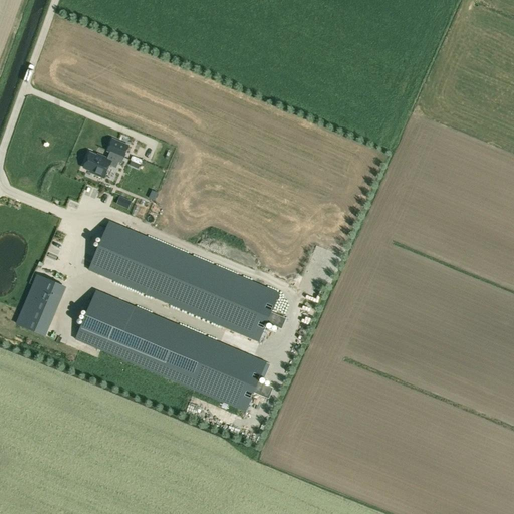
[(120,164),(127,147),(111,140),(106,152),(109,153),(107,159),(97,155),(96,156),(89,153),(83,168),(90,171),(89,172),(103,178),(109,166),(115,169),(117,163),(120,164)]
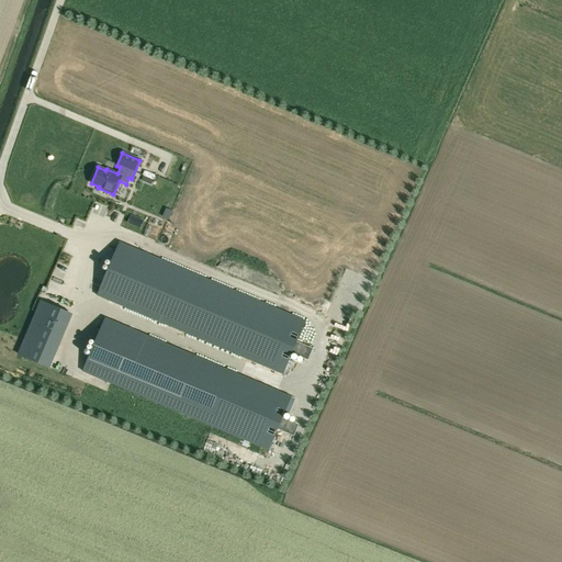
[(144,177),(154,181),(155,176),(146,171),(144,177)]
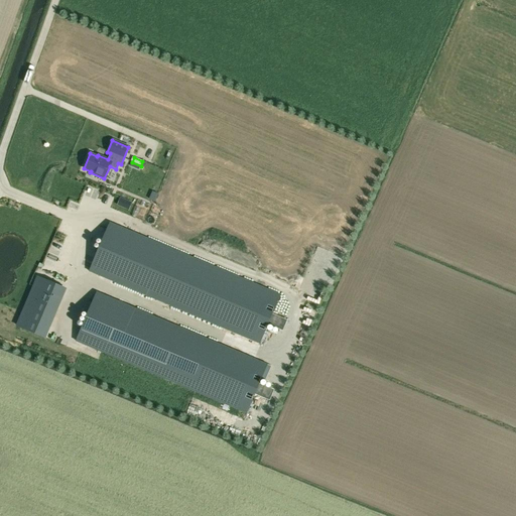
[(154,201),(157,194),(152,191),(149,199),(154,201)]
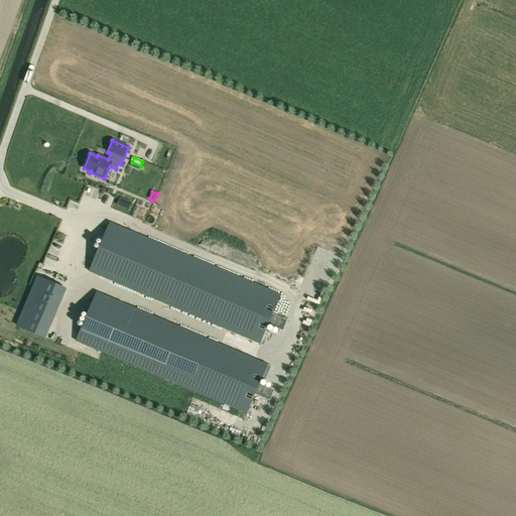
[(281,294),(110,223),(90,271),(260,344),(269,325),(283,331),(287,320),(273,314),(281,294)]
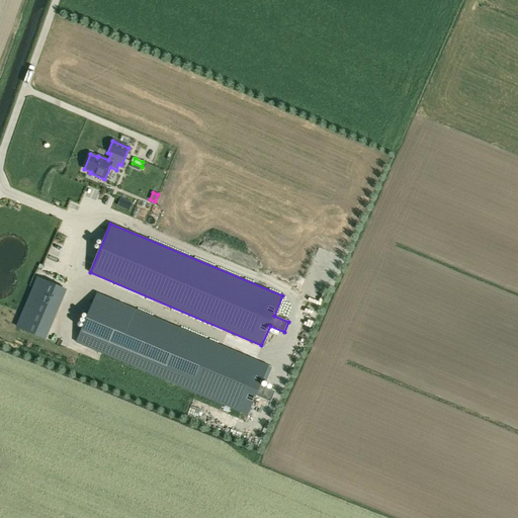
[(37,275),(16,325),(42,336),(64,286),(37,275)]
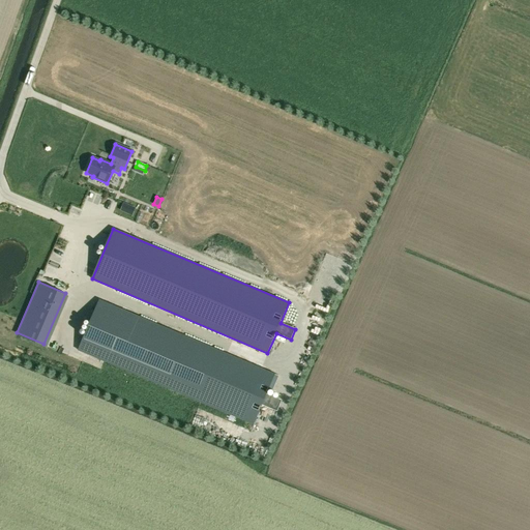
[(254,424),(262,405),(277,411),(282,401),(267,394),(275,374),(100,299),(79,350),(254,424)]
